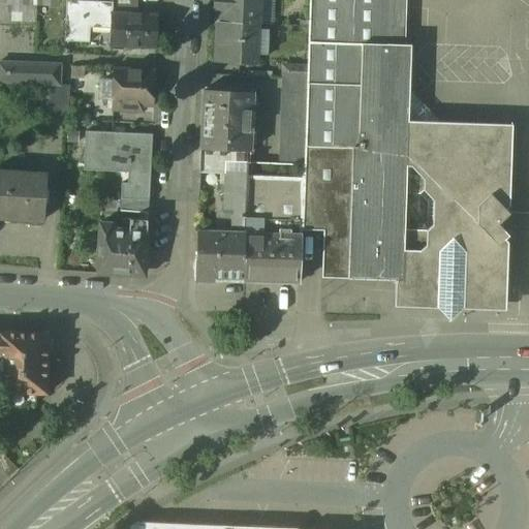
[(35,0),(0,0),(0,20),(35,22),(35,0)]
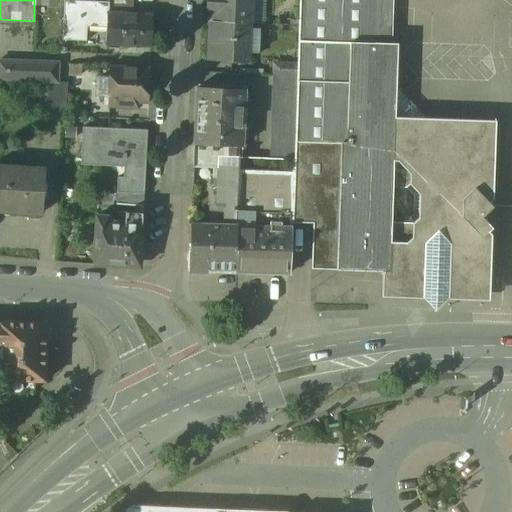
[(108,0),(108,2),(109,2),(109,11),(132,12),(132,0),(108,0)]
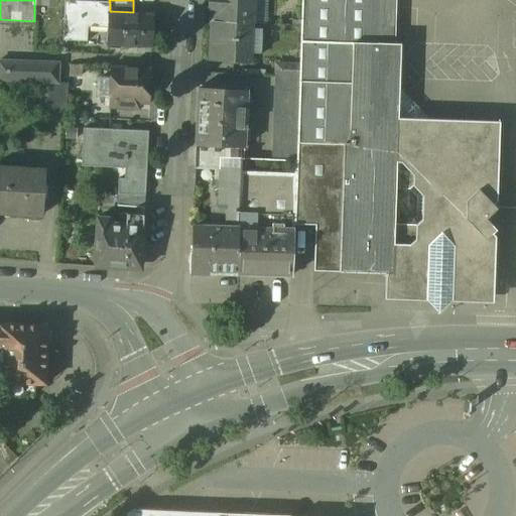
[(209,0),(209,10),(212,10),(212,22),(251,24),(252,0),(209,0)]
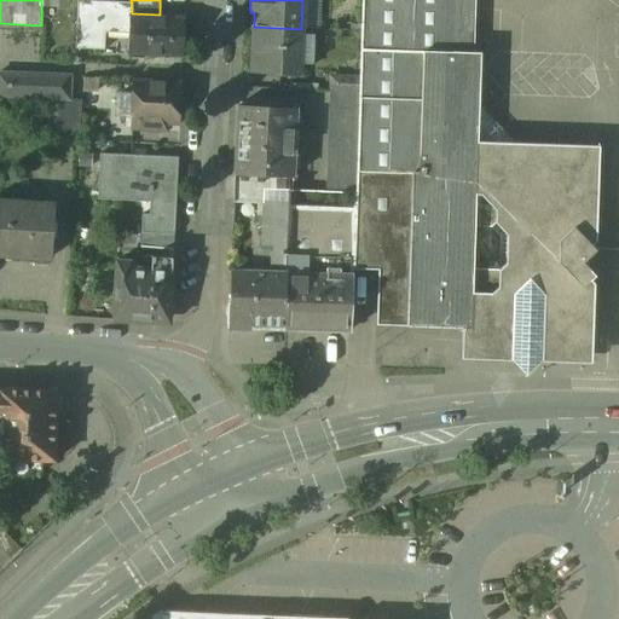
[(360,0),(352,270),(383,271),(382,319),(470,323),(475,328),(475,337),(484,347),(493,347),(498,353),(512,353),(515,351),(526,363),(537,352),(539,354),(568,356),(584,341),(586,291),(583,287),(595,276),(582,262),(595,250),(584,238),(588,235),(590,171),(574,152),(503,150),(497,144),(498,133),(487,122),(478,122),(472,116),(475,0),(360,0)]
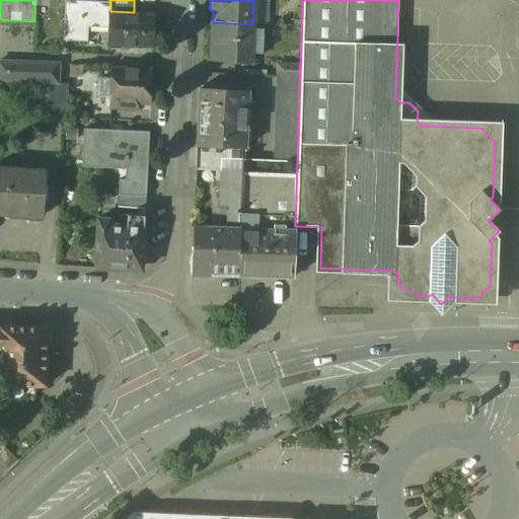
[(109,2),(65,1),(64,41),(88,42),(88,28),(107,28),(108,11),(110,11),(110,2),(109,2)]
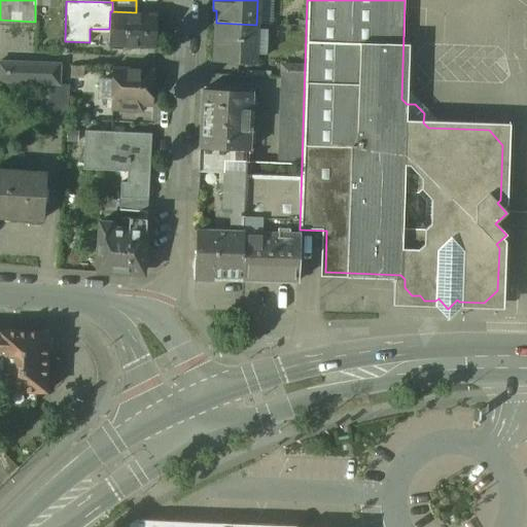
[(112,11),(110,11),(109,29),(109,44),(154,46),(156,12),(112,11)]
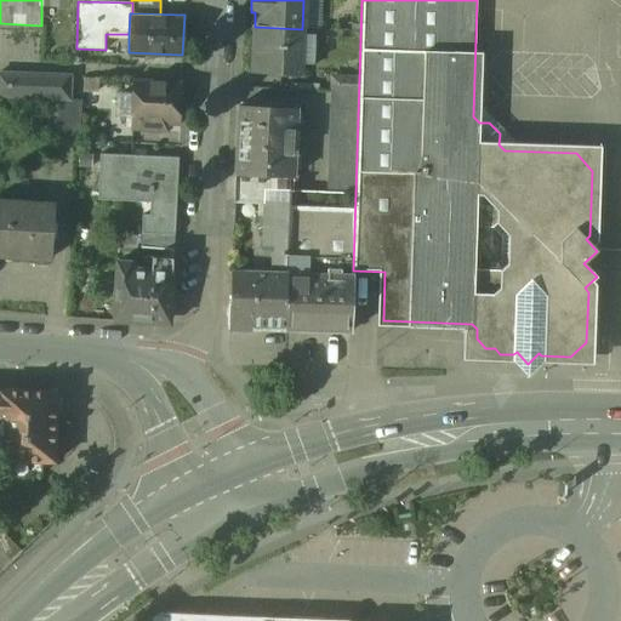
[(302,29),(255,27),(254,53),(251,53),(251,66),(252,66),(252,75),(301,77),(302,29)]
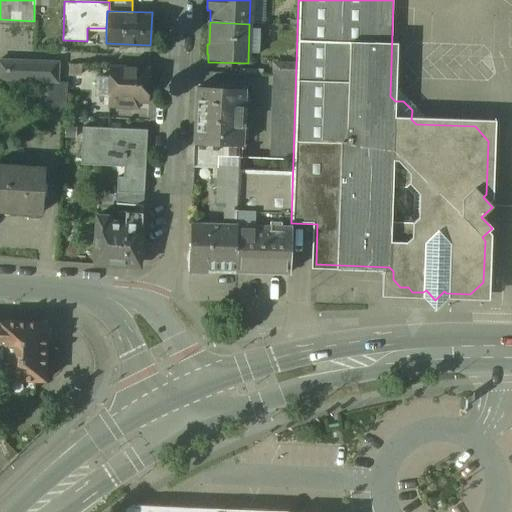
[(56,62),(0,59),(0,79),(48,82),(55,82),(56,62)]
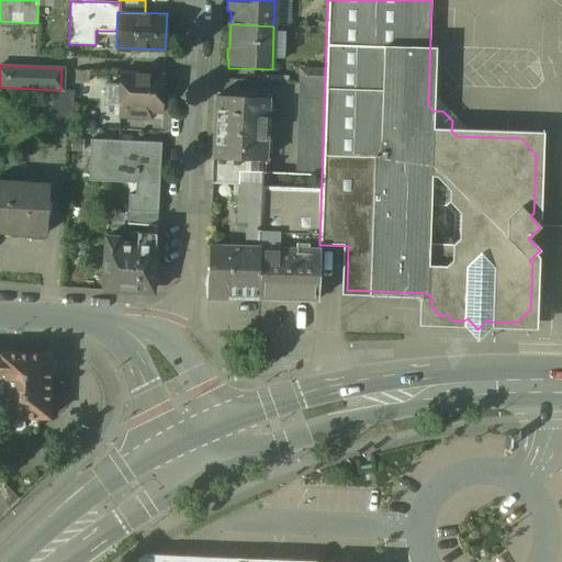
[(164,74),(120,72),(120,78),(120,86),(119,104),(119,116),(154,117),(155,112),(163,112),(164,74)]
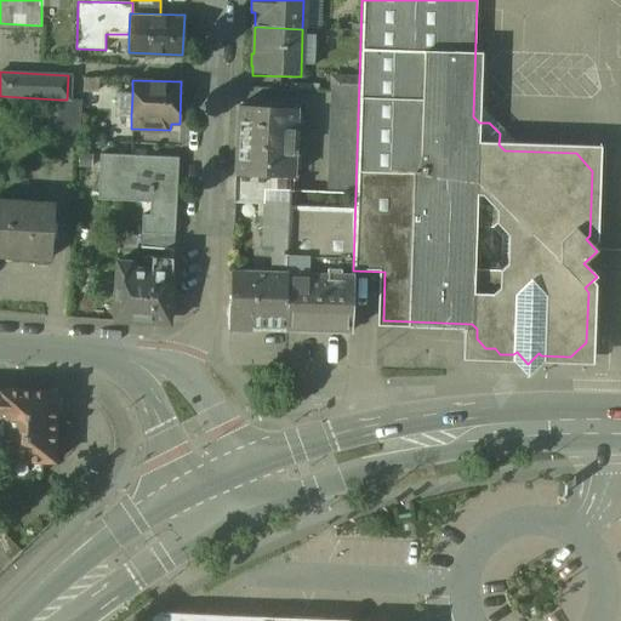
[(358,93),(331,93),(328,193),(354,194),(358,93)]
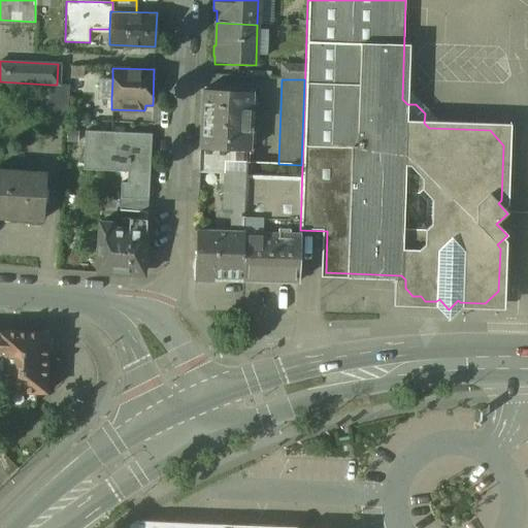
[(101,80),(100,80),(99,97),(111,98),(112,80),(101,80)]
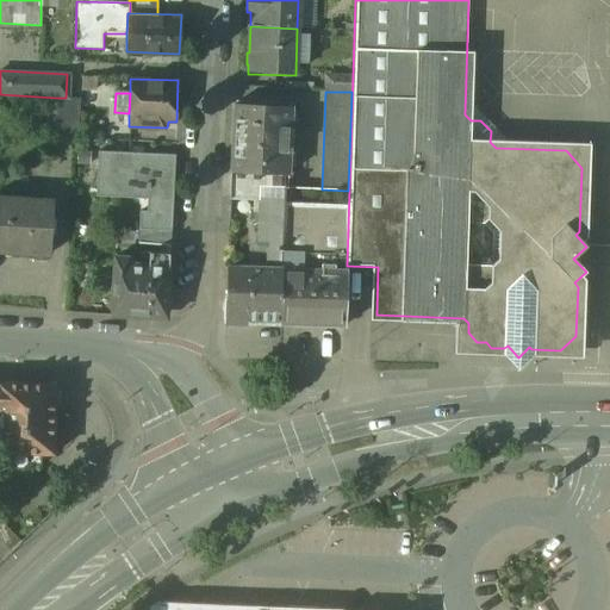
[(66,98),(57,98),(56,134),(76,135),(79,98),(66,98)]
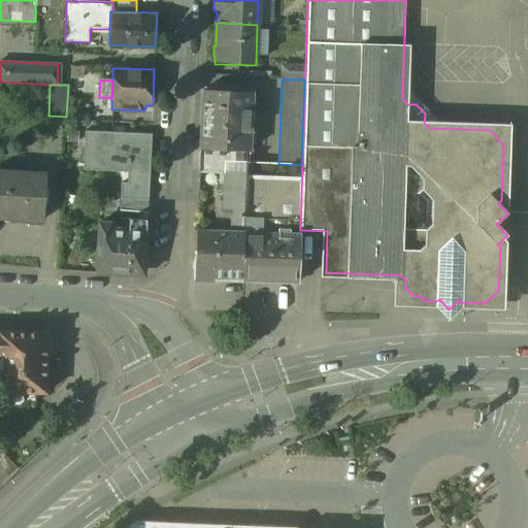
[(253,94),(202,92),(200,150),(250,153),(253,94)]
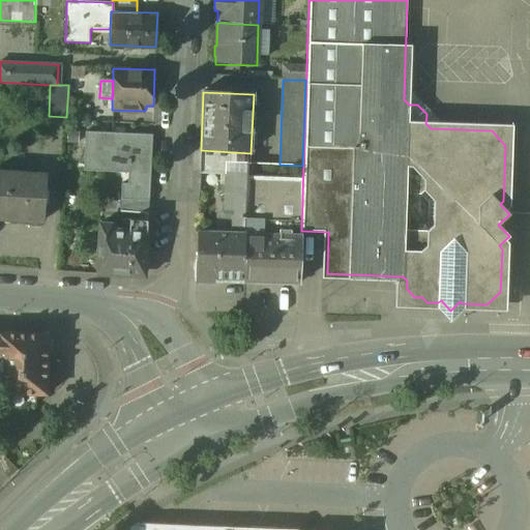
[(151,136),(84,133),(83,163),(127,166),(126,183),(149,184),(151,136)]
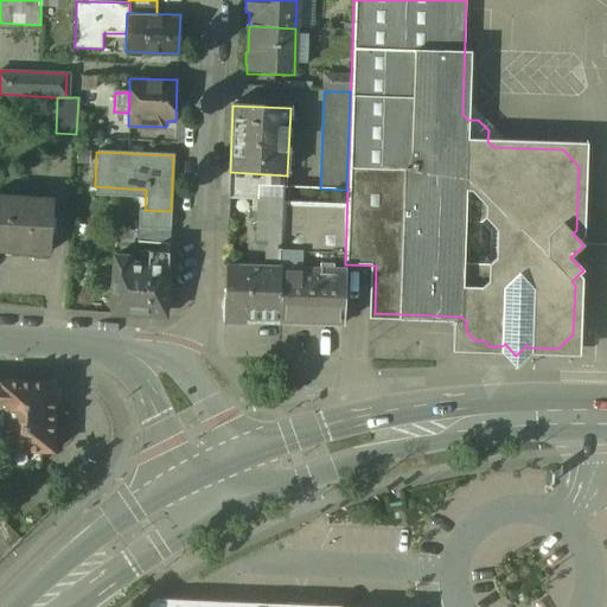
[(287,176),(230,172),(229,185),(282,187),(287,187),(287,176)]
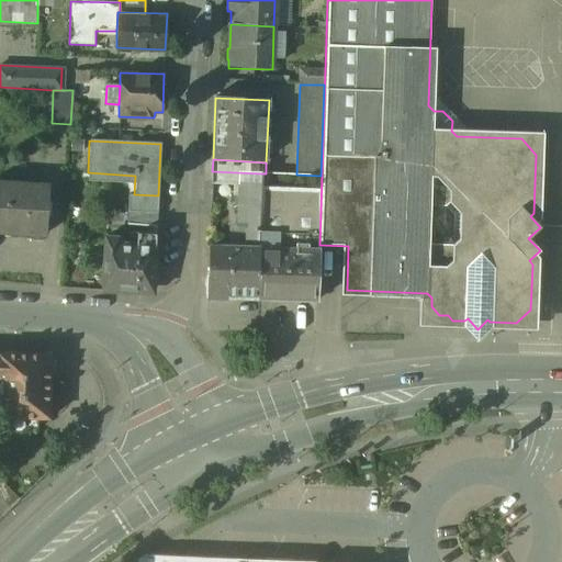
[(261,173),(212,171),(212,183),(239,184),(261,186),(261,173)]
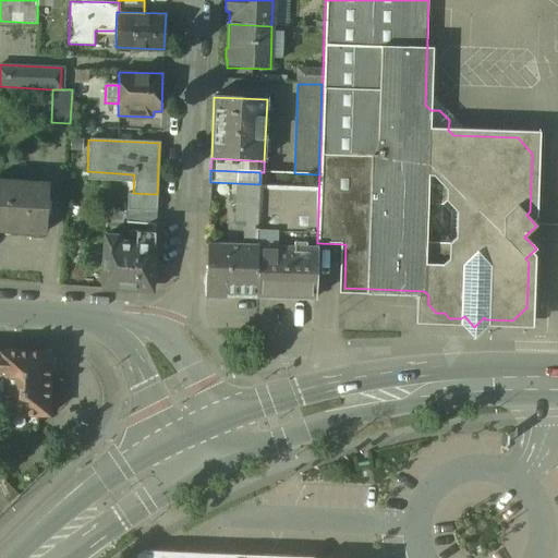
[(264,172),(259,172),(259,184),(257,246),(302,249),(301,298),(315,299),(318,174),(294,173),(264,172)]
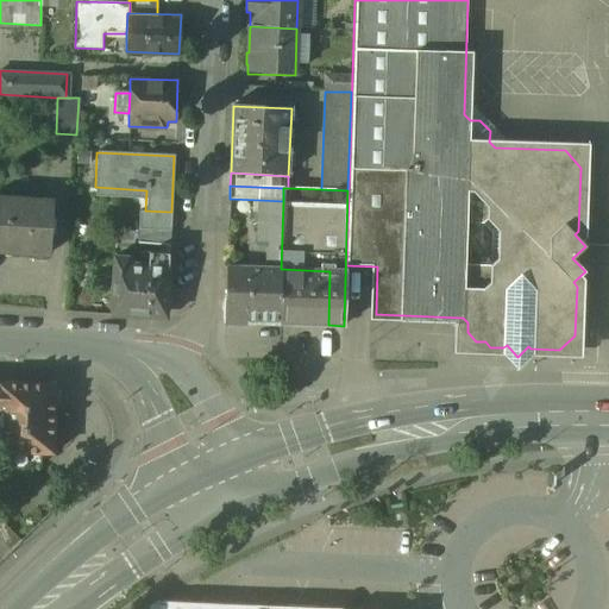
[(52,201),(0,198),(0,250),(49,253),(52,201)]
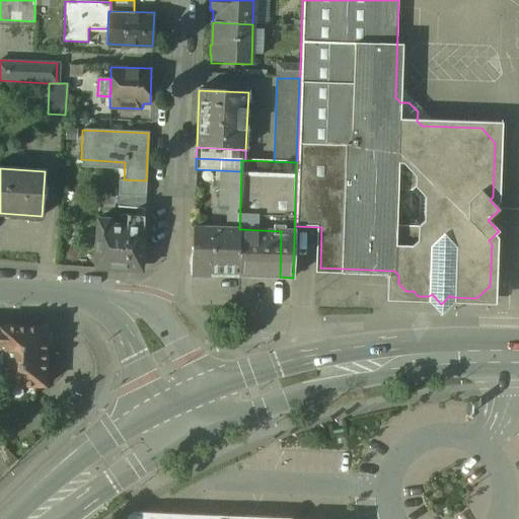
[(226,230),(195,228),(193,255),(192,255),(192,271),(194,271),(197,273),(197,277),(212,277),(212,275),(238,276),(239,229),(241,171),(221,170),(219,209),(227,210),(226,230)]
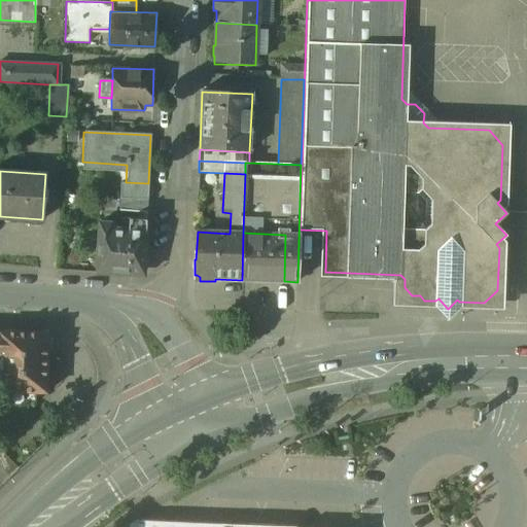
[(126,182),(120,182),(119,198),(147,200),(148,183),(126,182)]
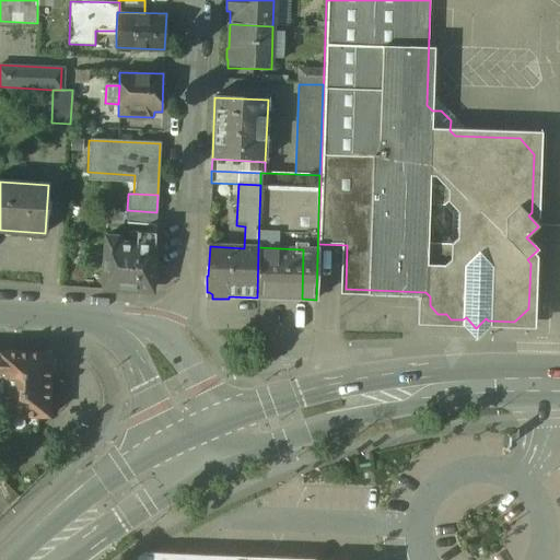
[(156,212),(127,210),(126,223),(155,225),(156,212)]
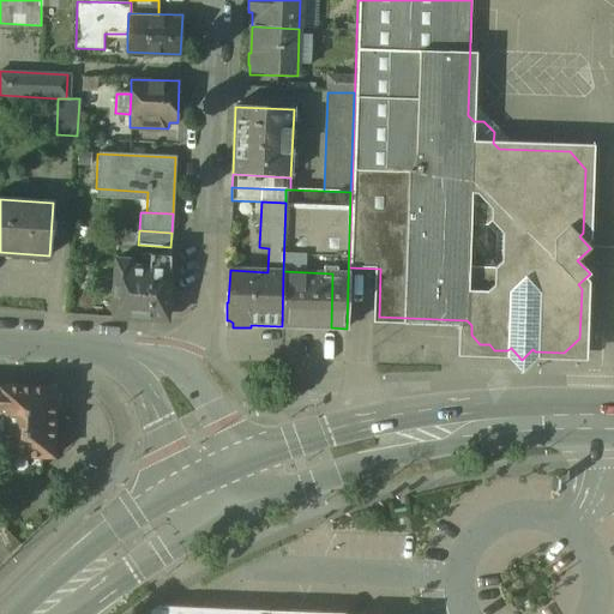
[(170,256),(142,254),(140,268),(169,269),(170,256)]
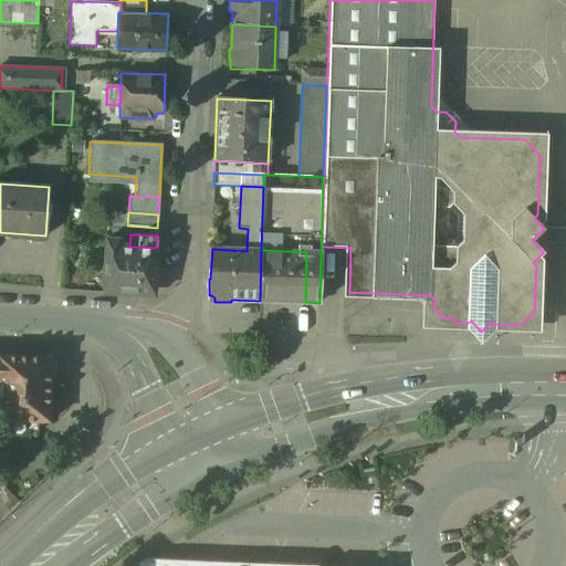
[(129,247),(124,247),(124,241),(106,240),(103,293),(149,295),(149,294),(154,291),(155,291),(157,248),(129,247)]
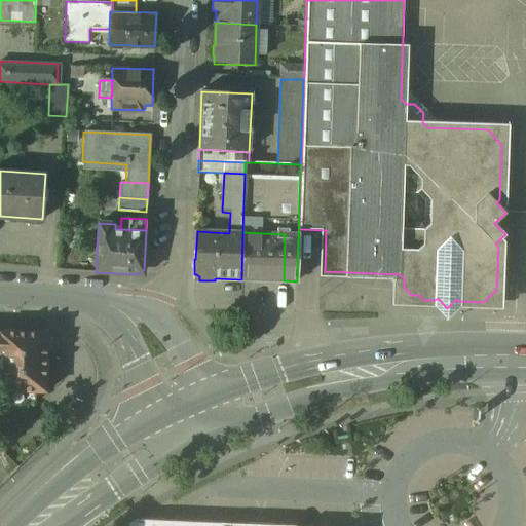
[(285,234),(242,232),(241,279),(284,280),(285,234)]
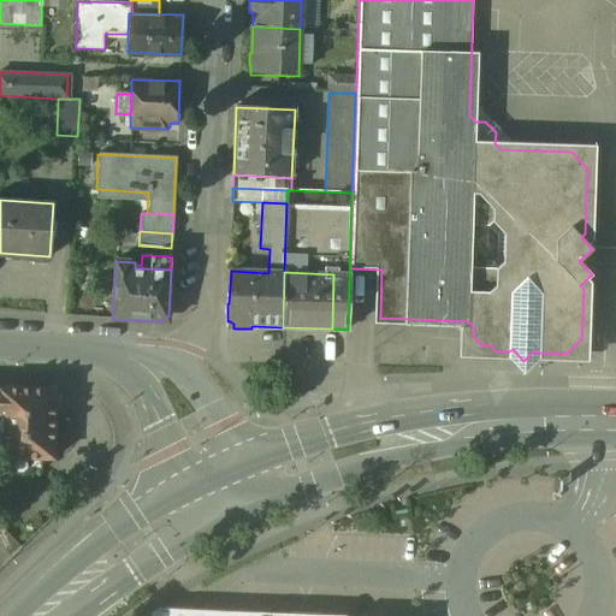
[(55,389),(0,386),(0,457),(22,458),(53,458),(55,389)]
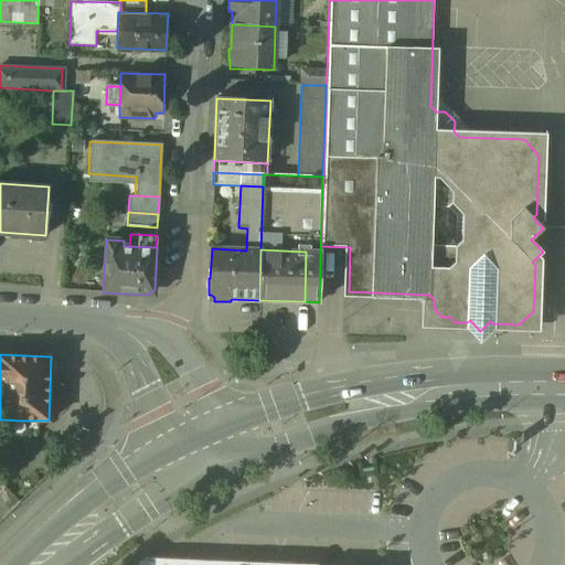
[(20,420),(9,420),(8,433),(19,433),(20,420)]
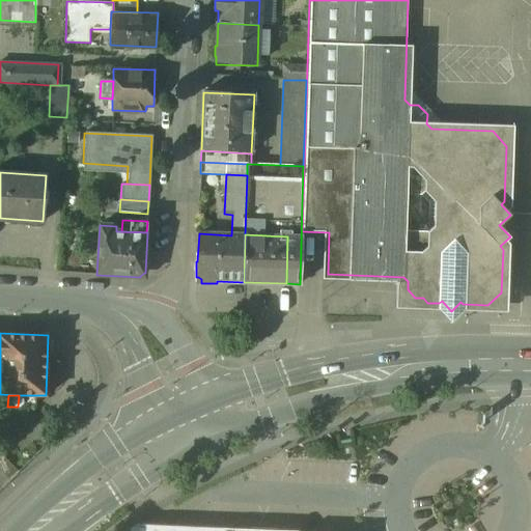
[(18,472),(1,455),(0,456),(0,471),(10,481),(18,472)]
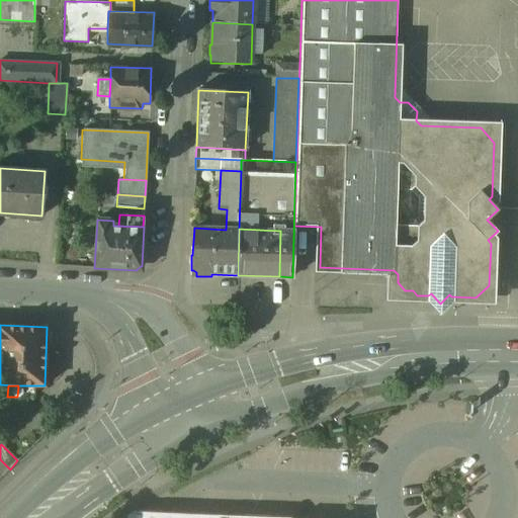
[(10,469),(0,459),(0,476),(1,478),(10,469)]
